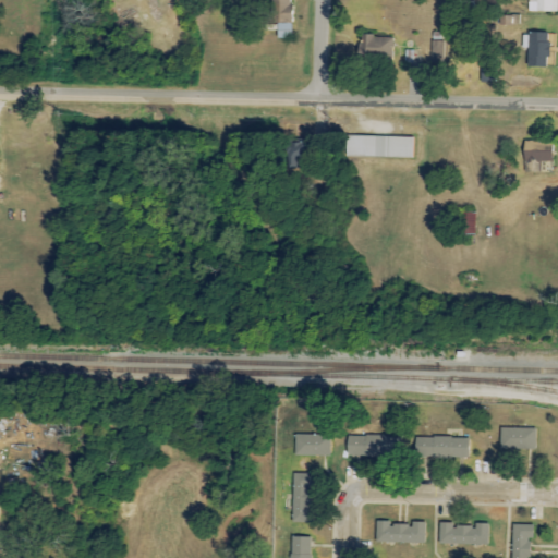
[(557,0),(529,0),(529,12),(557,12),(557,0)]
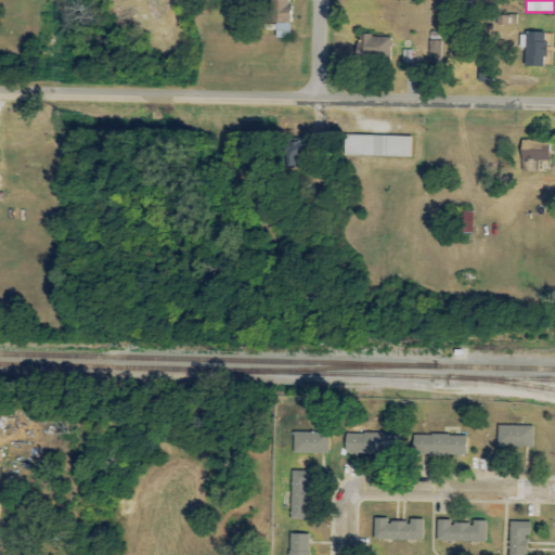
[(360,61),(390,63),(392,37),(361,36),(360,61)]
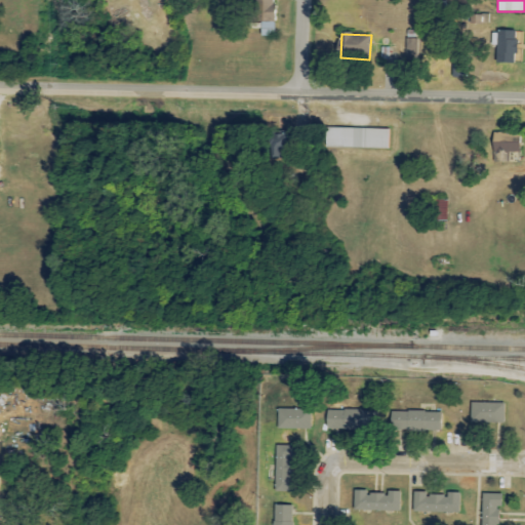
[(466,78),(467,67),(452,66),(452,78),(466,78)]
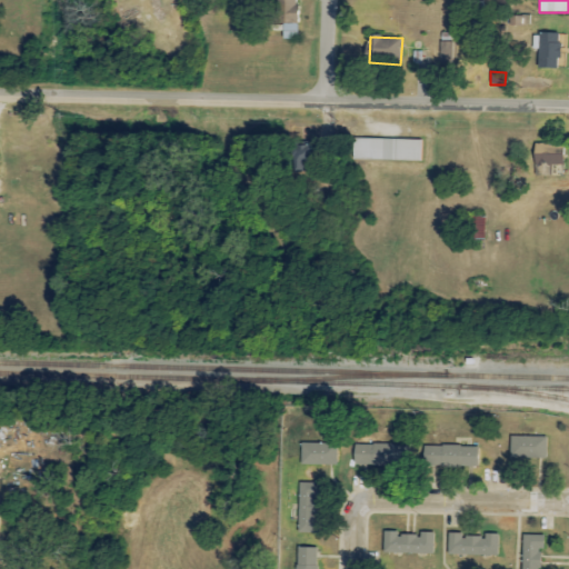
[(351,160),(420,161),(420,140),(352,138),(351,160)]
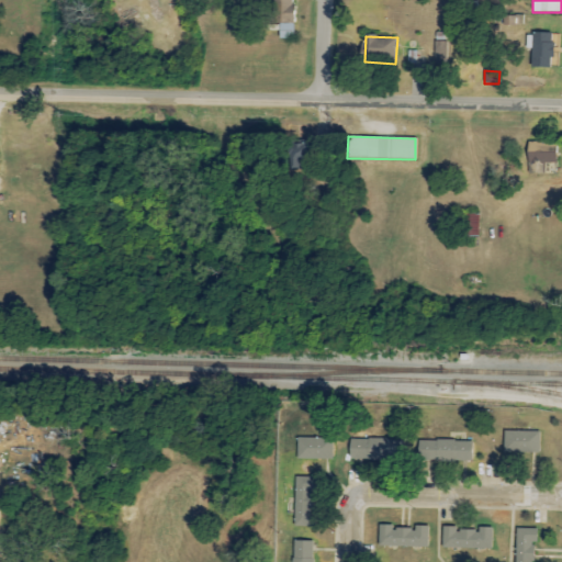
[(308,138),(287,138),(287,166),(307,166),(308,138)]
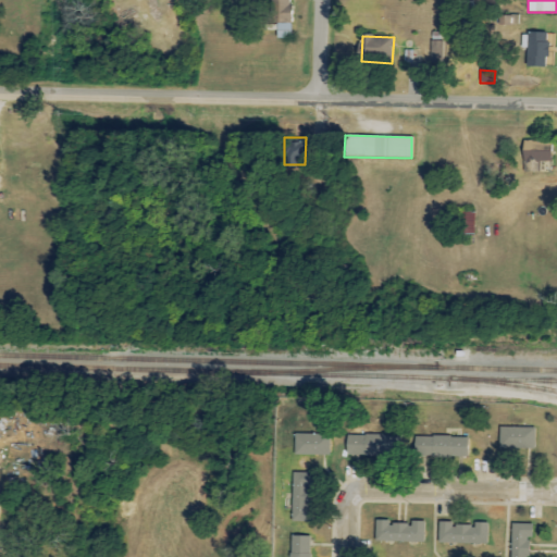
[(521,163),(528,164),(528,172),(539,172),(540,162),(551,162),(551,143),(522,141),(521,163)]
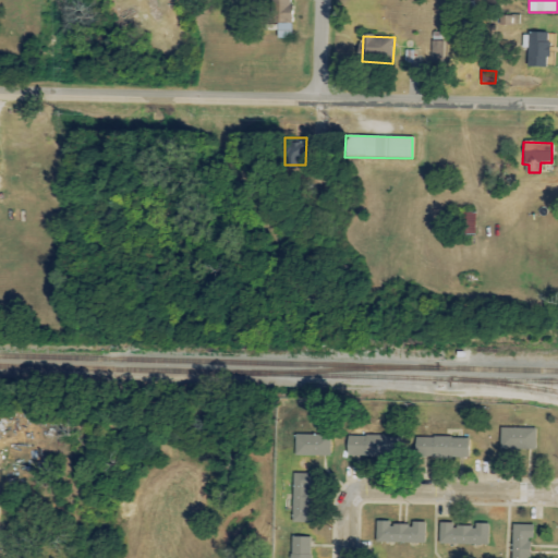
[(475,213),(461,211),(460,234),(474,234),(475,213)]
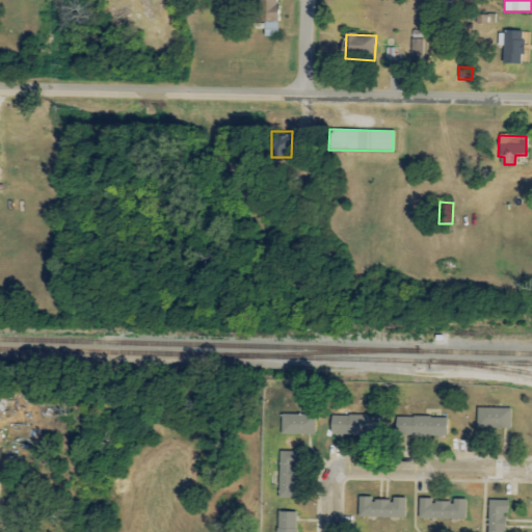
[(510,408),(476,408),(476,429),(510,429),(510,408)]
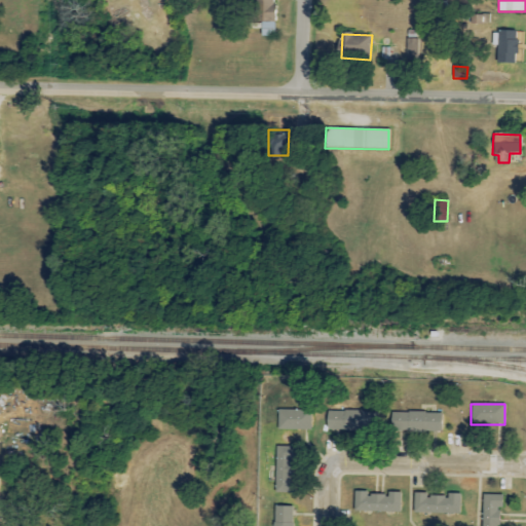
[(311,430),(311,410),(277,410),(277,430),(311,430)]
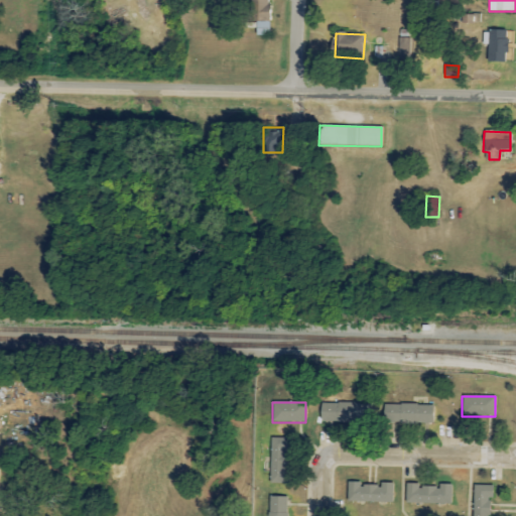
[(320,403),(319,421),(370,422),(370,404),(320,403)]
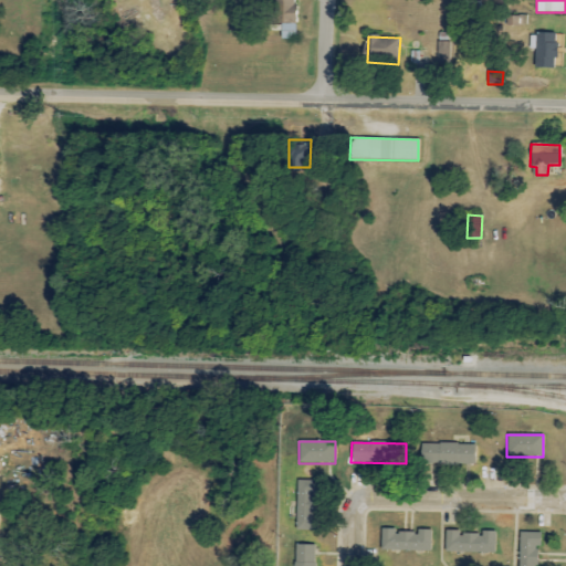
[(475,444),(422,443),(421,464),(474,465),(475,444)]
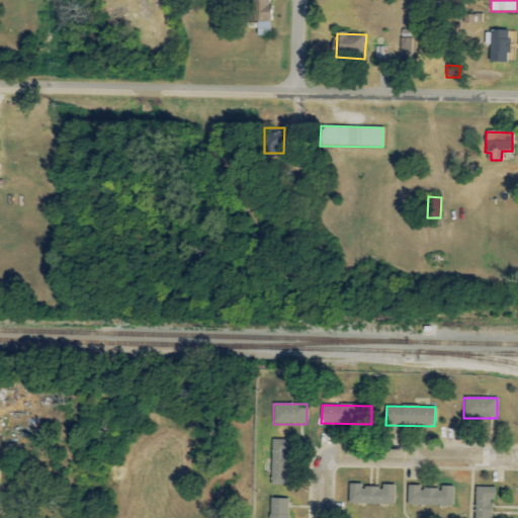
[(270,486),(289,486),(290,473),(287,473),(288,452),(291,452),(291,440),(271,439),(270,486)]
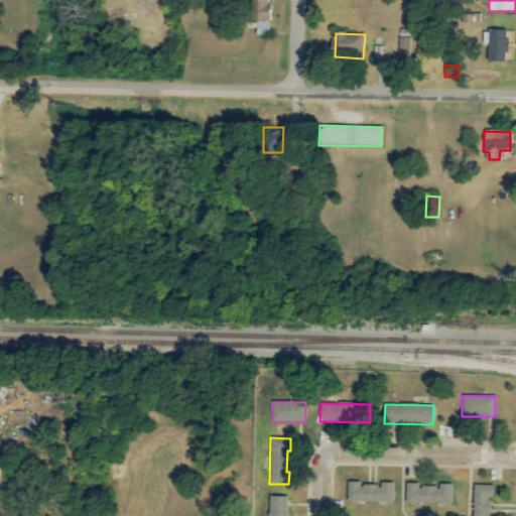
[(393,483),(380,483),(380,486),(360,486),(360,483),(349,482),(348,502),(393,503),(393,483)]
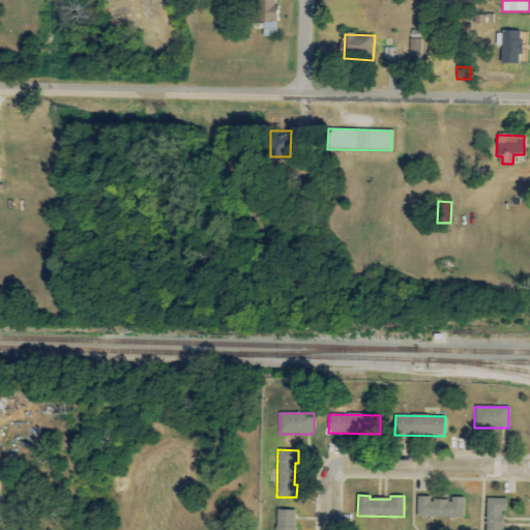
[(464,498),(451,497),(451,500),(430,500),(430,496),(417,496),(416,517),(464,518),(464,498)]
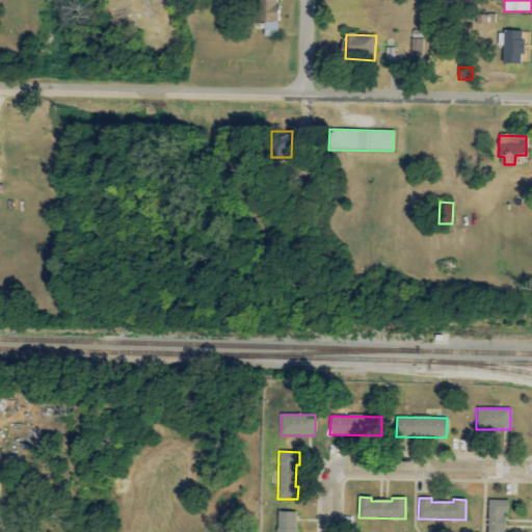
[(504,531),(504,513),(508,513),(508,501),(487,500),(486,531),(504,531)]
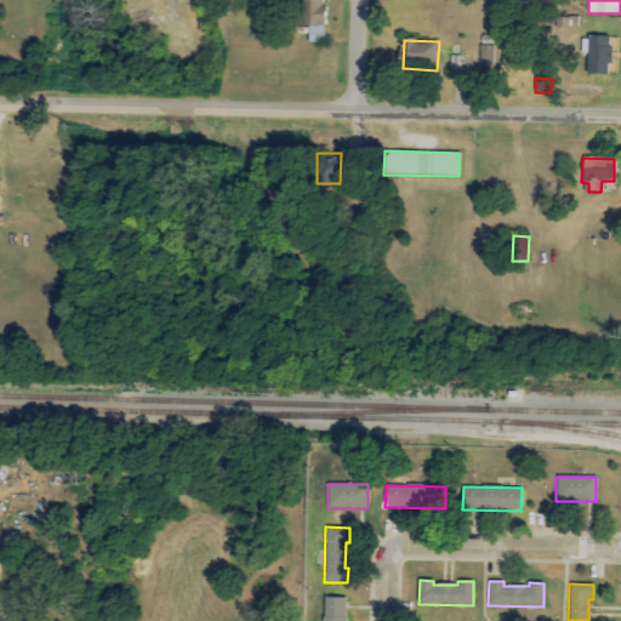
[(345,620),(346,598),(324,598),(323,620),(345,620)]
